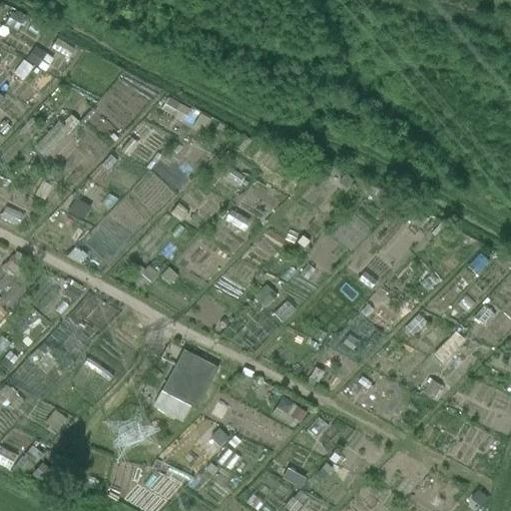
[(13,12),(7,23),(18,29),(24,18),(13,12)]
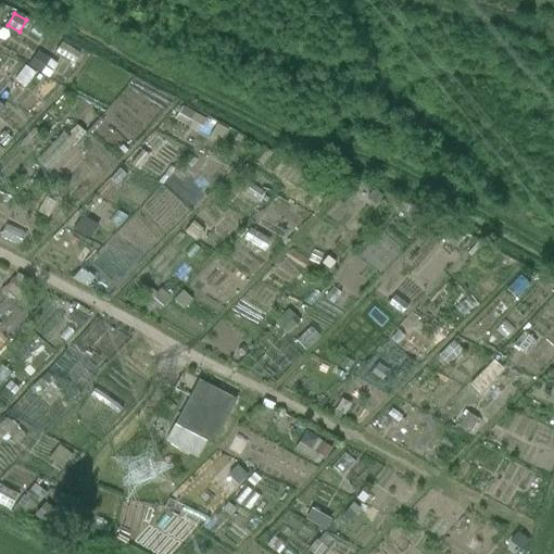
[(82,215),(75,227),(91,237),(98,225),(82,215)]
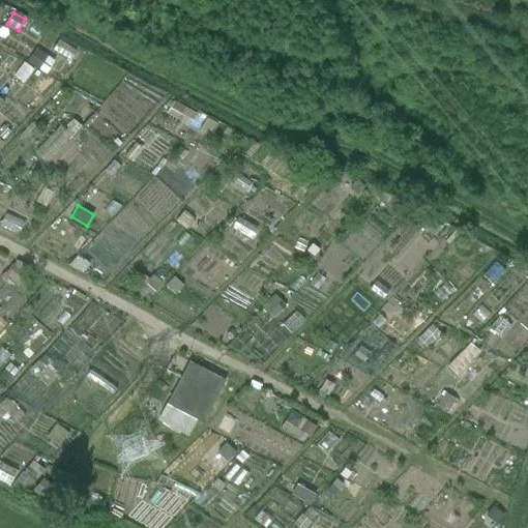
[(183,212),(177,220),(188,229),(195,221),(183,212)]
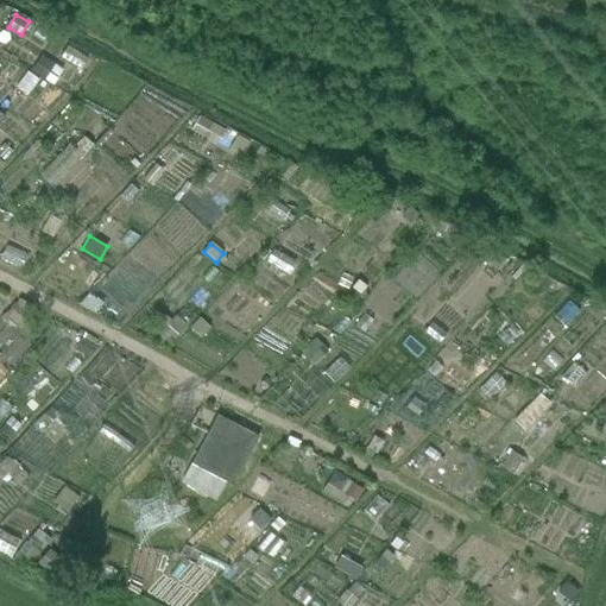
[(359,279),(353,286),(361,292),(367,285),(359,279)]
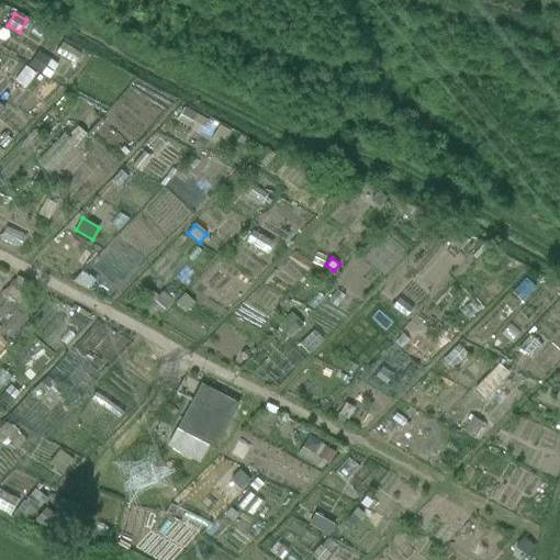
[(163,290),(150,306),(160,314),(174,299),(163,290)]
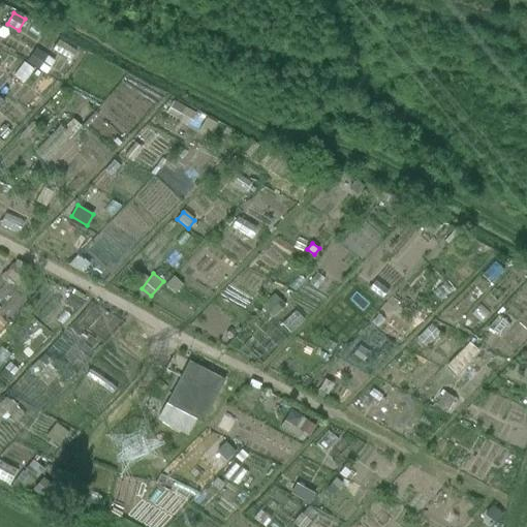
[(175,275),(166,284),(175,292),(183,284),(175,275)]
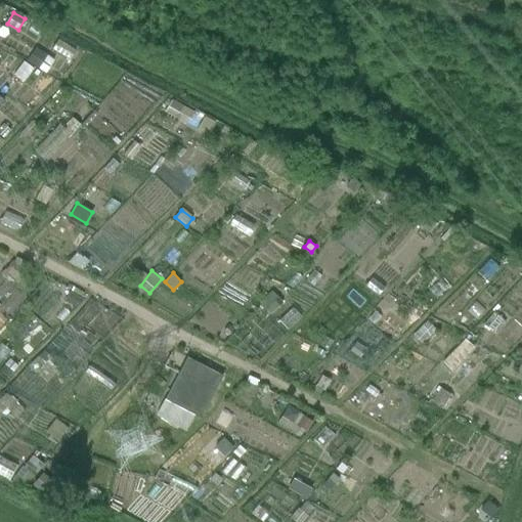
[(71,291),(66,300),(76,306),(81,297),(71,291)]
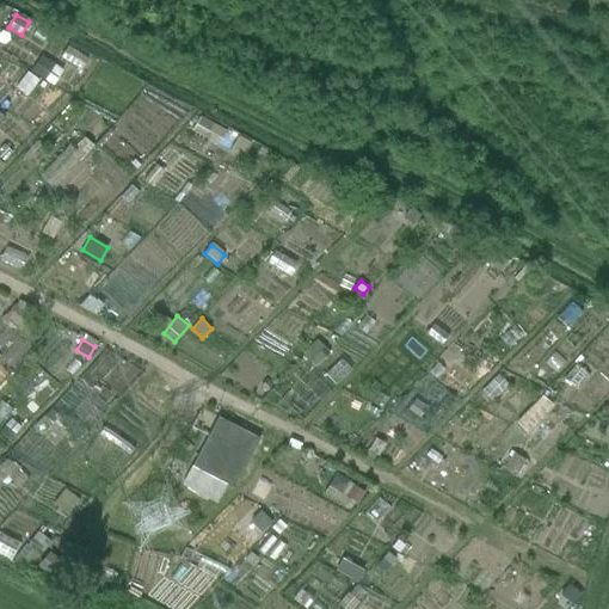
[(318,339),(303,352),(315,364),(330,351),(318,339)]
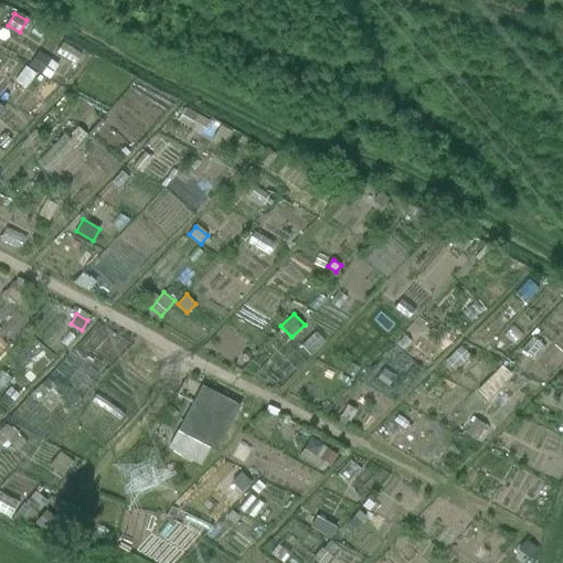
[(384,368),(379,376),(389,384),(395,375),(384,368)]
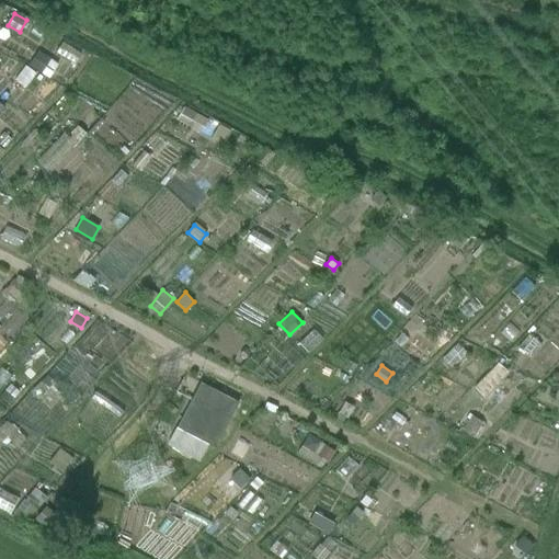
[(178,428),(169,444),(200,459),(208,444),(216,447),(239,401),(231,397),(224,411),(194,396),(178,428)]
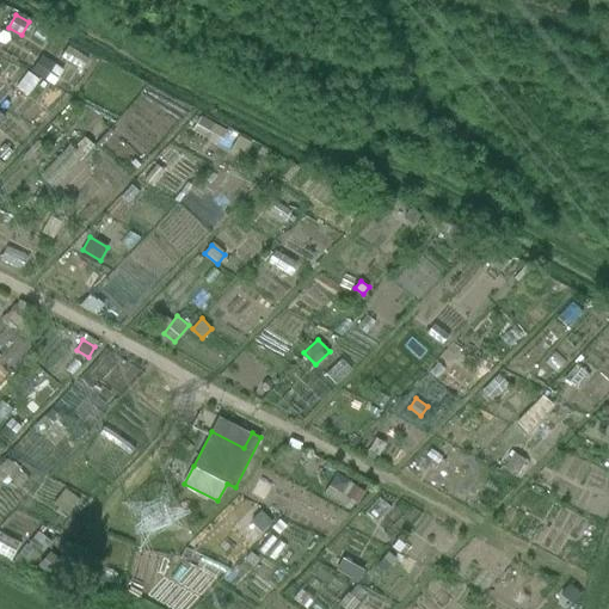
[(338,472),(330,484),(358,502),(365,491),(338,472)]
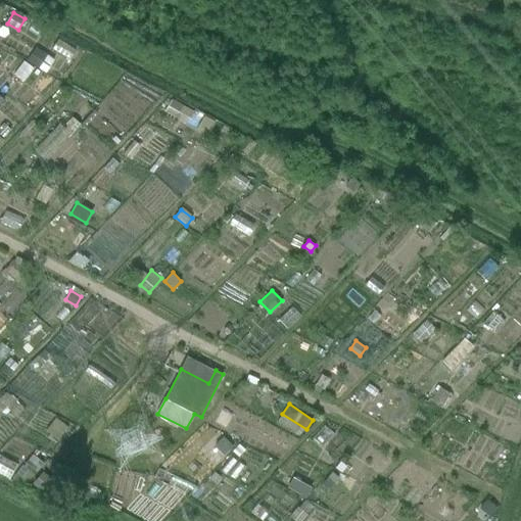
[(224,435),(215,444),(224,454),(233,444),(224,435)]
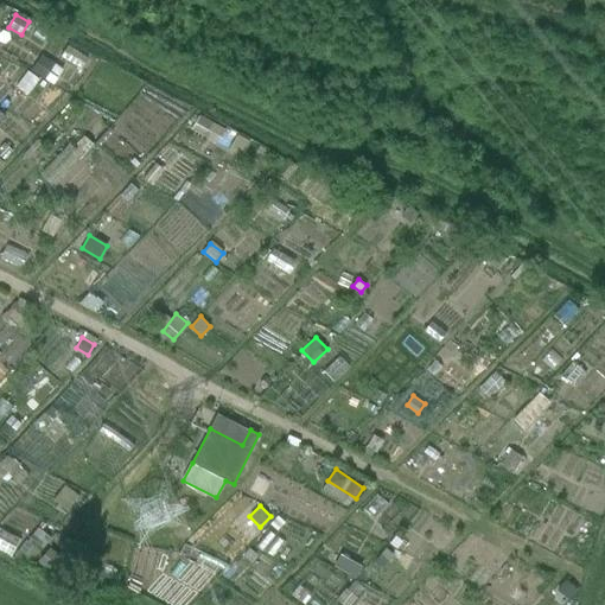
[(50,547),(38,561),(50,570),(62,555),(50,547)]
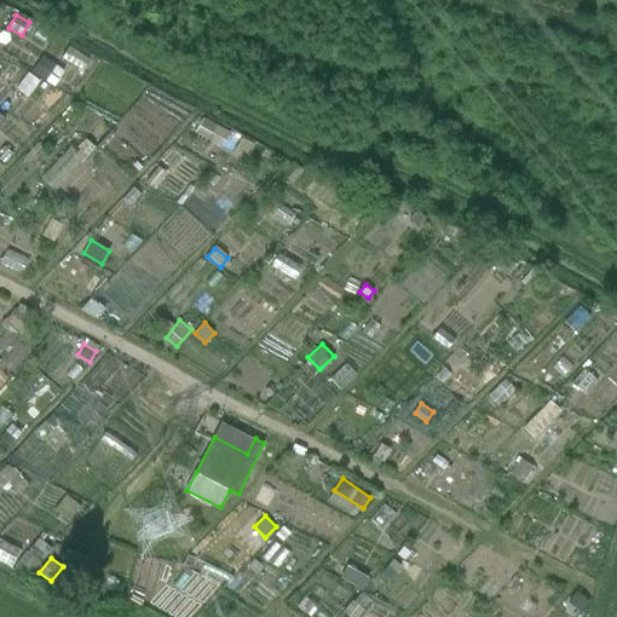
[(395,559),(382,572),(390,578),(402,565),(395,559)]
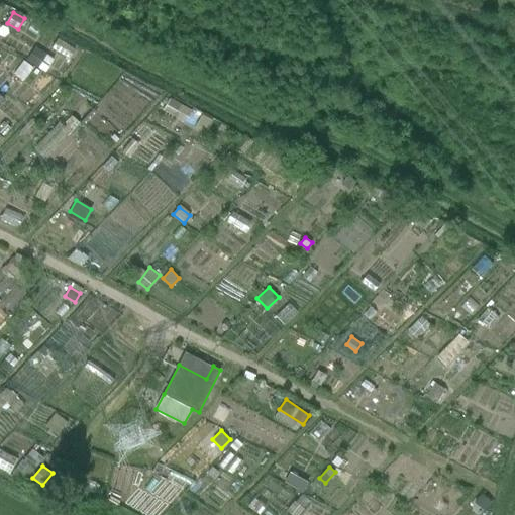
[(290,471),(285,481),(302,491),(307,481),(290,471)]
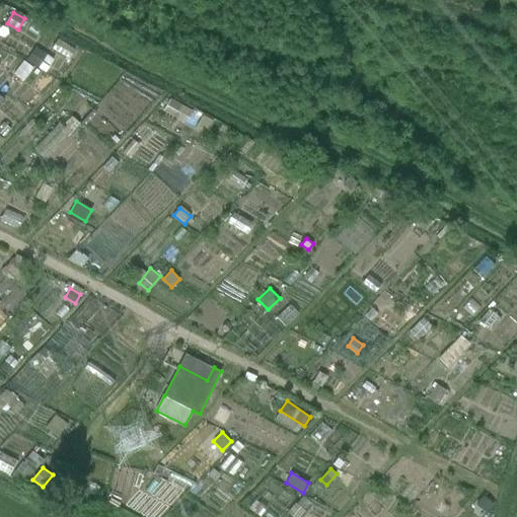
[(484,495),(477,502),(487,510),(493,503),(484,495)]
